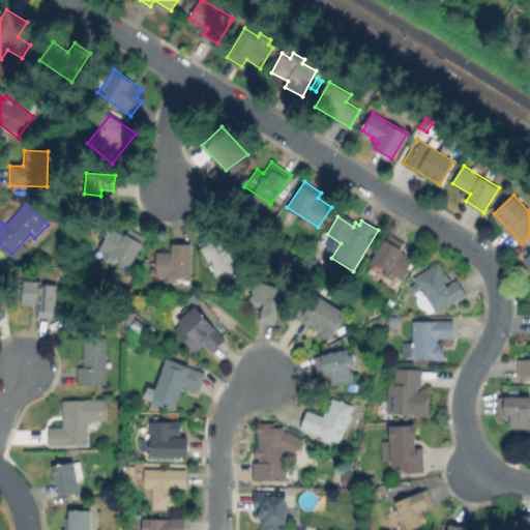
[(112,226),(125,234),(131,229),(147,238),(130,265),(117,257),(113,264),(96,254),(112,226)]
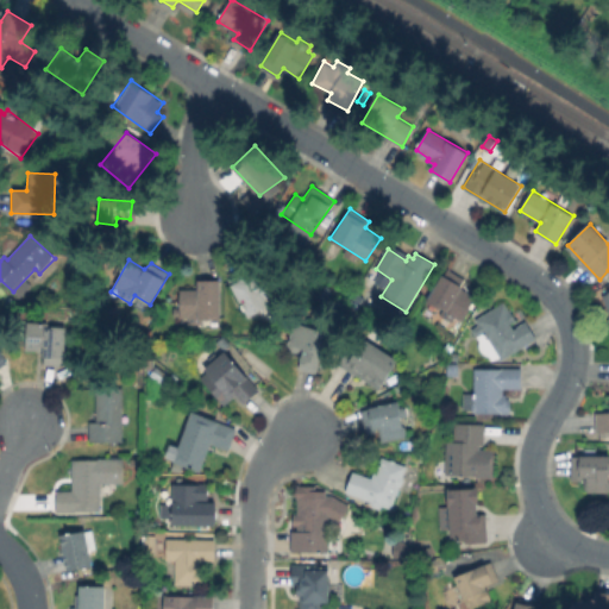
[(252,268),(261,281),(275,274),(283,293),(270,299),(274,303),(245,318),(227,280),(252,268)]
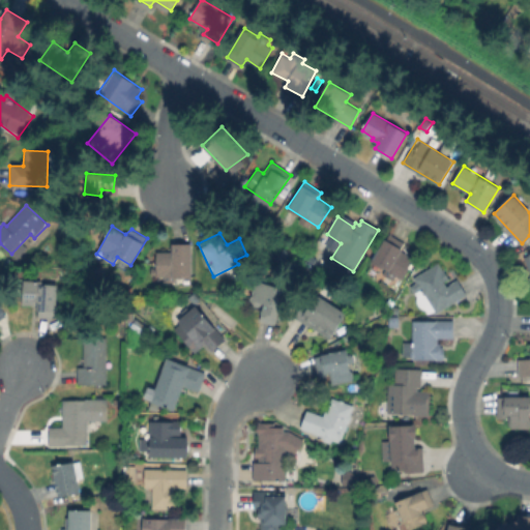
[(415,259),(402,280),(396,276),(393,280),(383,274),(386,269),(372,261),(389,235),(405,243),(401,249),(415,259)]
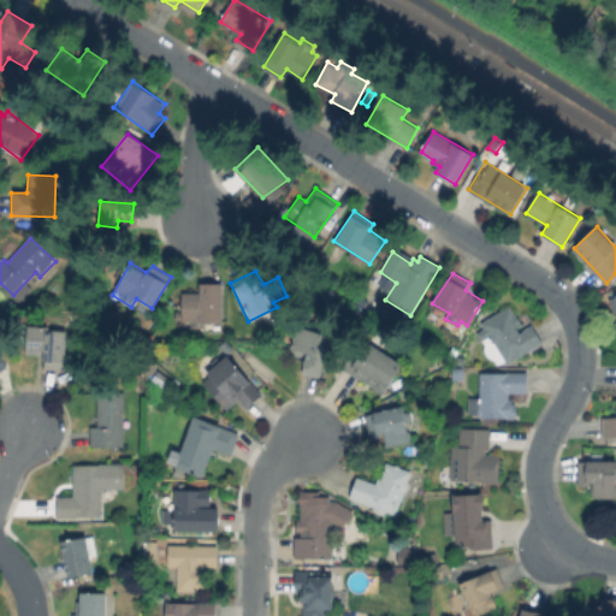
[(224,283),(224,323),(206,323),(206,329),(190,329),(190,321),(182,321),(182,292),(200,294),(200,283),(224,283)]
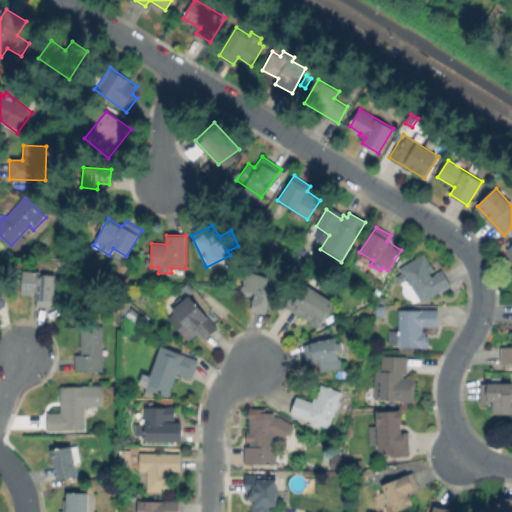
[(430,273),(432,276),(442,269),(451,284),(421,303),(400,268),(424,253),(434,270),(430,273)]
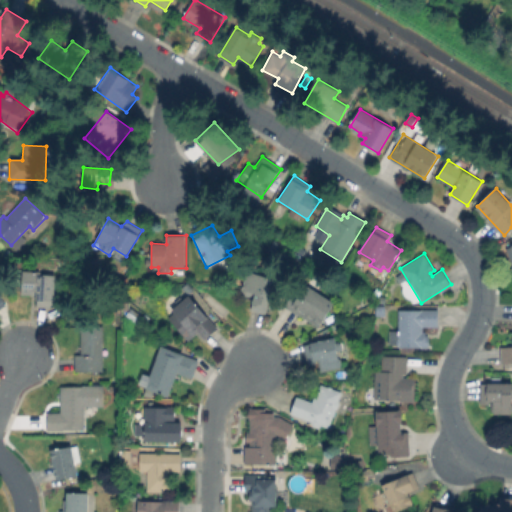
[(57,274),(53,308),(37,307),(37,295),(21,294),(22,270),(57,274)]
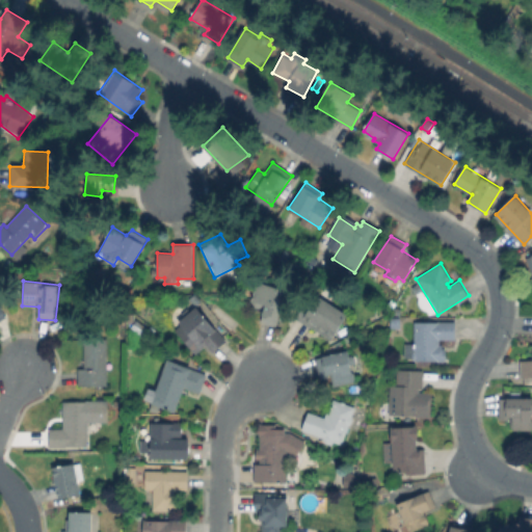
[(290,293),(285,307),(283,306),(276,326),(259,320),(264,307),(262,307),(259,309),(254,307),(250,302),(258,282),(290,293)]
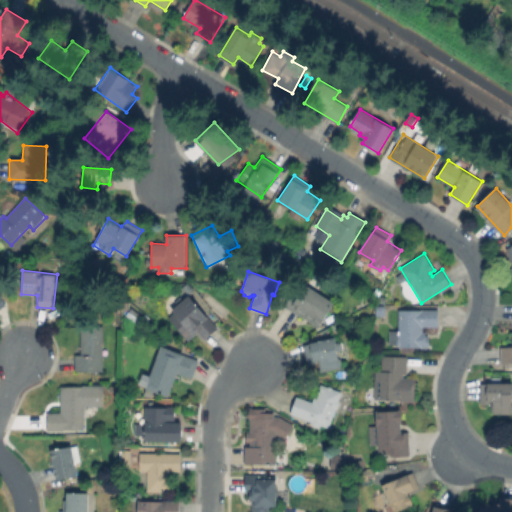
[(306,284),(334,302),(319,327),(285,306),(295,289),(301,292),(306,284)]
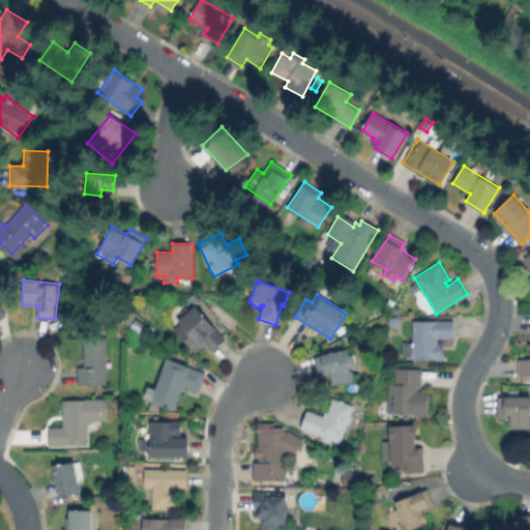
[(226,341),(214,351),(206,344),(194,355),(170,329),(195,305),(226,341)]
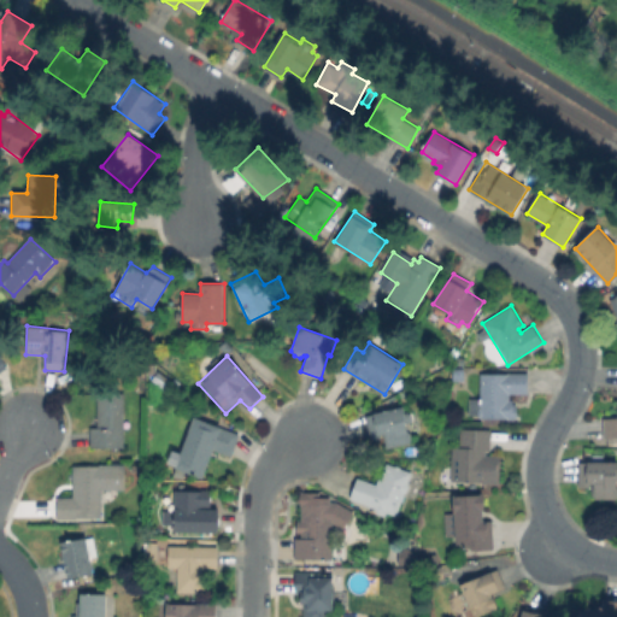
[(464,369),(464,381),(452,381),(453,369),(464,369)]
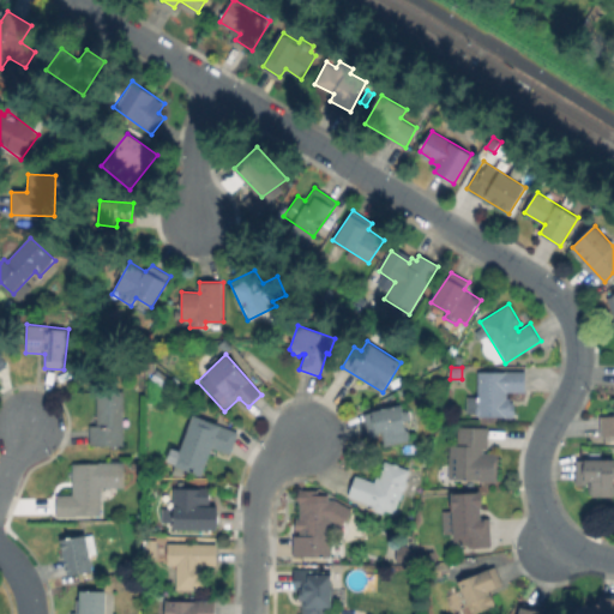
[(168,379),(161,387),(150,377),(157,369),(168,379)]
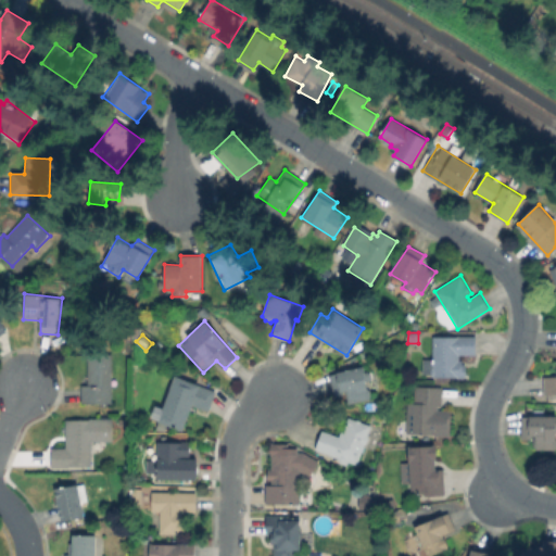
[(476,337),(476,355),(460,354),(459,358),(466,358),(466,378),(432,377),(432,336),(476,337)]
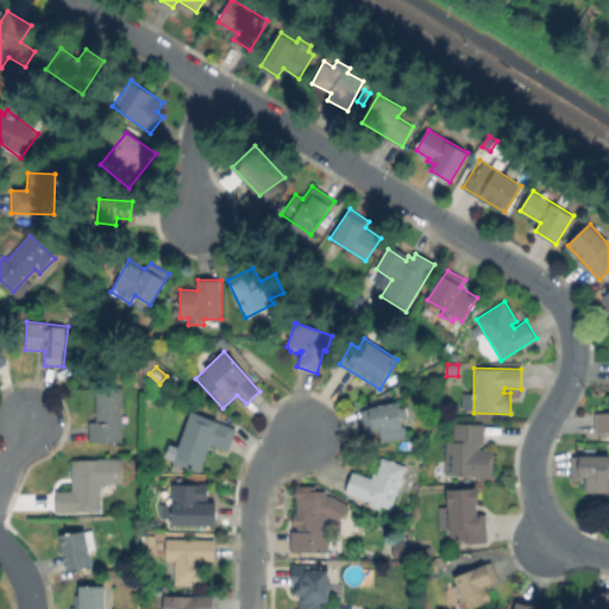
[(401,380),(390,384),(387,378),(397,372),(401,380)]
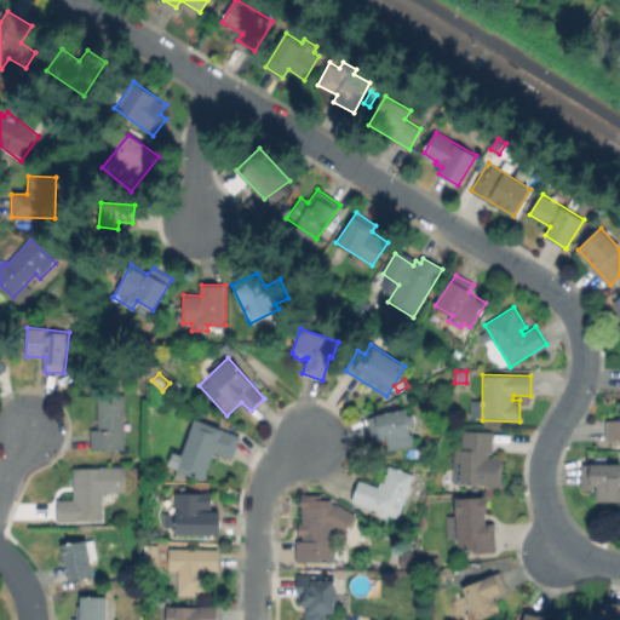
[(125,397),(125,449),(92,448),(92,431),(98,431),(99,397),(125,397)]
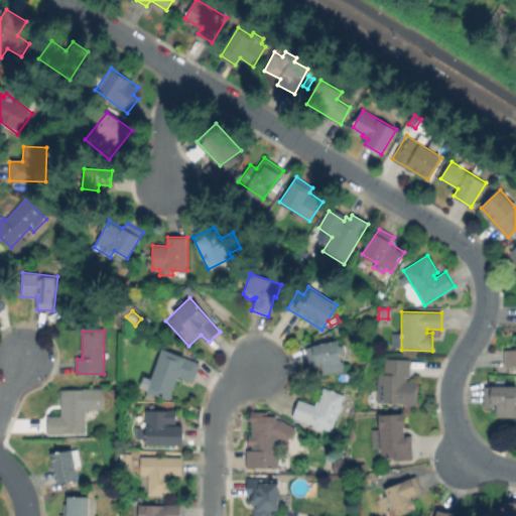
[(337,339),(339,345),(341,344),(344,345),(345,350),(344,353),(341,353),(344,370),(323,376),(319,365),(310,368),(305,348),(337,339)]
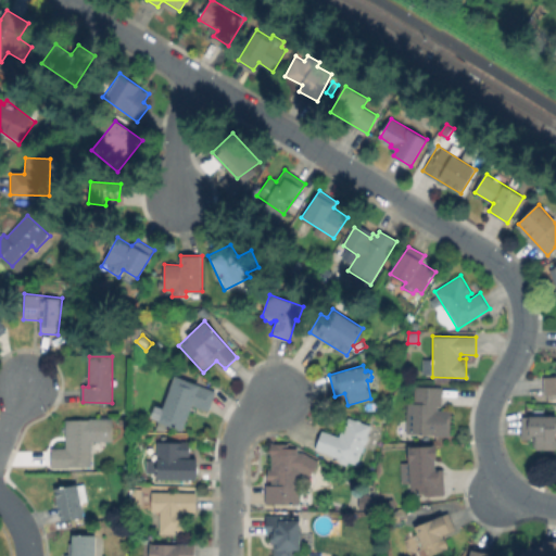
[(555,392),(545,392),(545,374),(555,374),(555,392)]
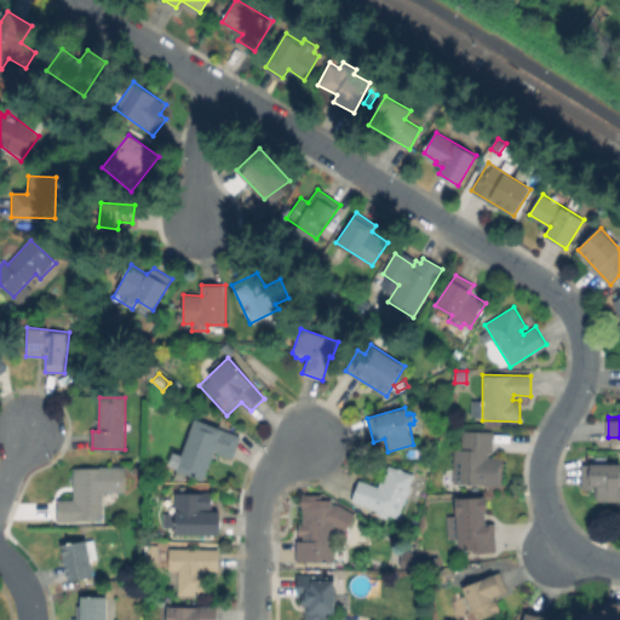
[(241,436),(233,459),(214,453),(204,481),(176,470),(195,419),(241,436)]
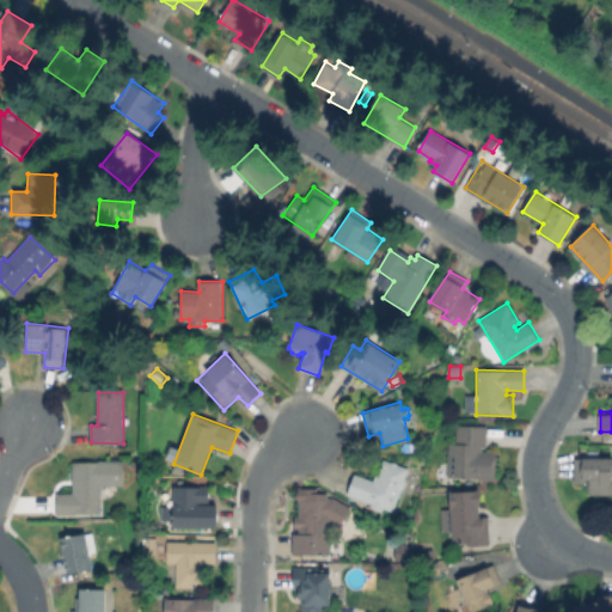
[(488,427),(487,452),(496,452),(495,481),(447,478),(448,444),(456,444),(457,426),(488,427)]
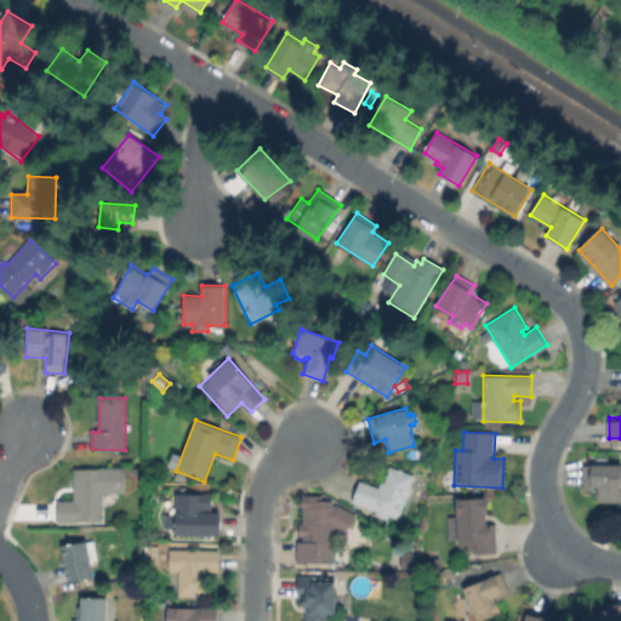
[(620,465),(620,501),(597,501),(597,486),(584,486),(584,465),(620,465)]
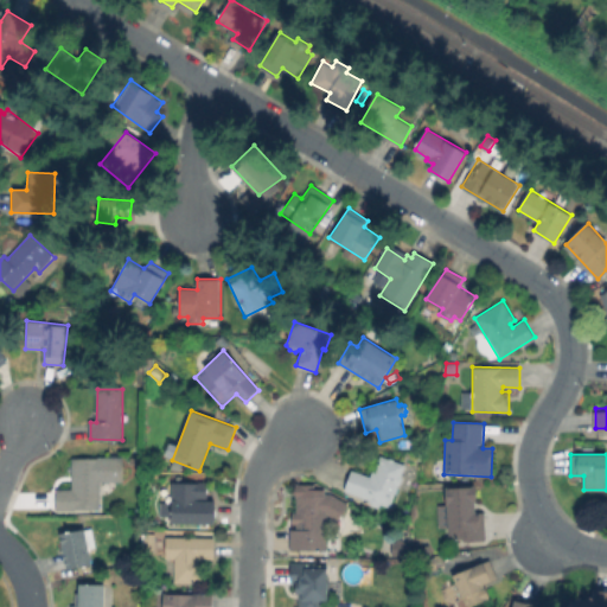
[(406,465),(390,506),(381,504),(379,508),(371,505),(369,499),(344,491),(352,468),(370,475),(372,470),(375,471),(377,465),(376,461),(377,458),(381,455),(406,465)]
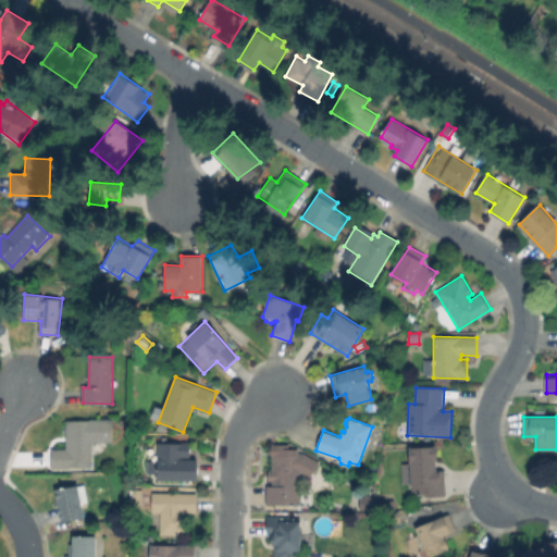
[(110,421),(109,443),(93,443),(93,468),(53,468),(53,448),(66,448),(66,421),(110,421)]
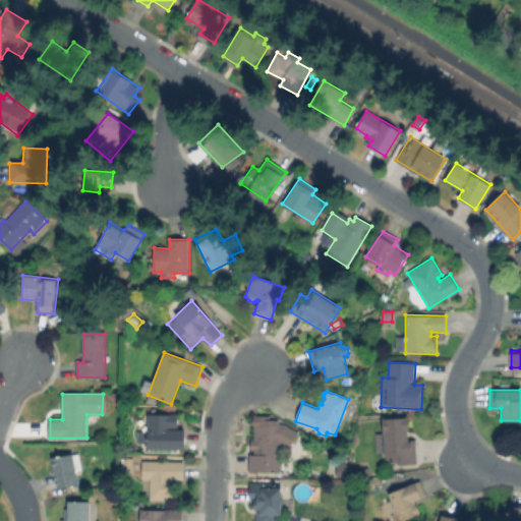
[(186,429),(186,450),(148,449),(149,414),(179,414),(179,429),(186,429)]
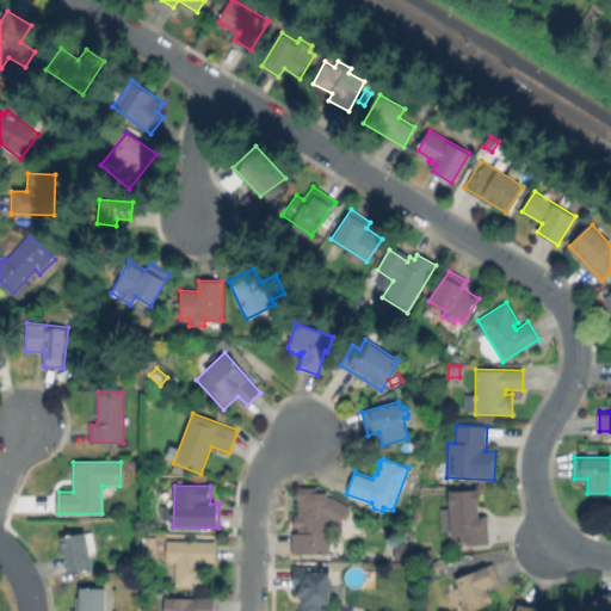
[(480,489),(481,516),(487,514),(488,543),(451,544),(449,491),(480,489)]
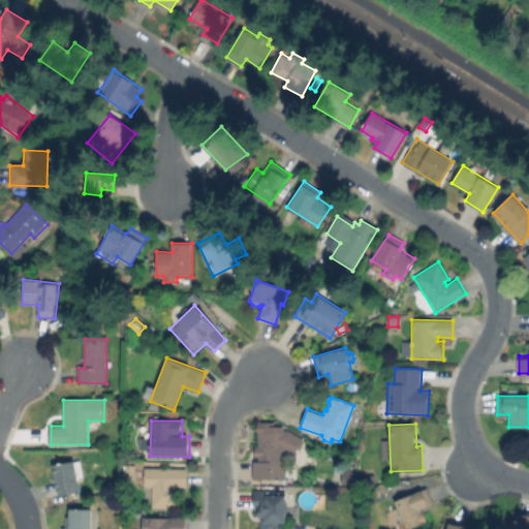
[(285,431),(284,479),(253,478),(253,461),(258,461),(259,431),(285,431)]
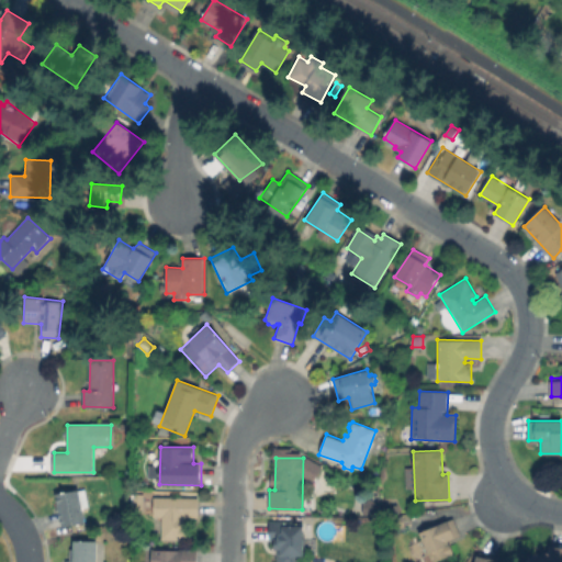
[(86,523),(62,527),(56,494),(79,489),(86,523)]
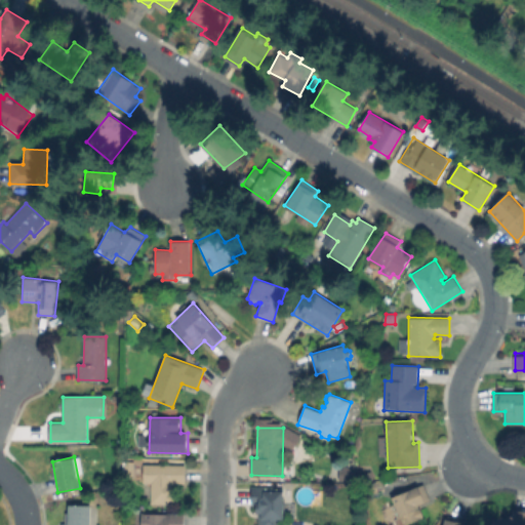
[(185,465),(185,483),(172,483),(172,490),(174,490),(174,503),(151,503),(151,482),(143,482),(143,465),(185,465)]
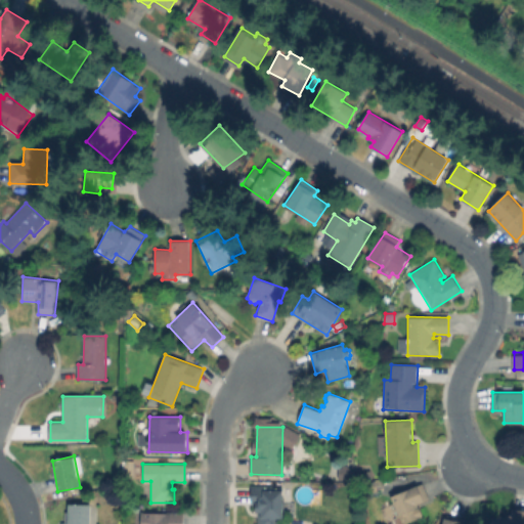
[(423,516),(403,523),(400,523),(390,497),(423,483),(430,499),(418,505),(423,516)]
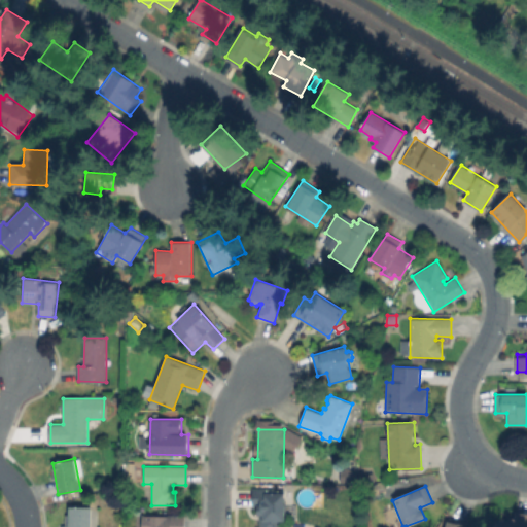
[(285,489),(285,521),(280,521),(280,526),(258,526),(258,515),(255,515),(255,507),(251,507),(251,488),(285,489)]
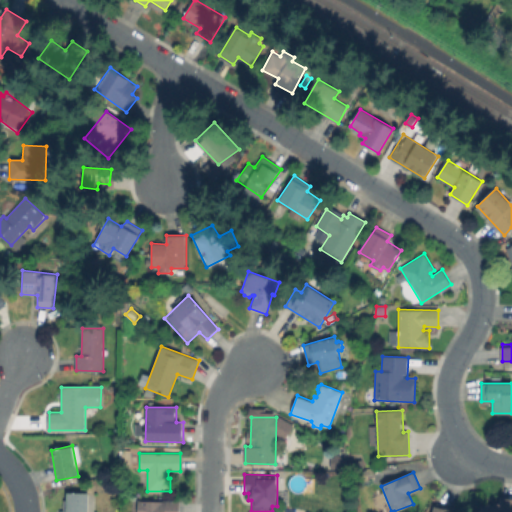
[(88,493),(87,511),(59,511),(60,511),(67,511),(67,493),(88,493)]
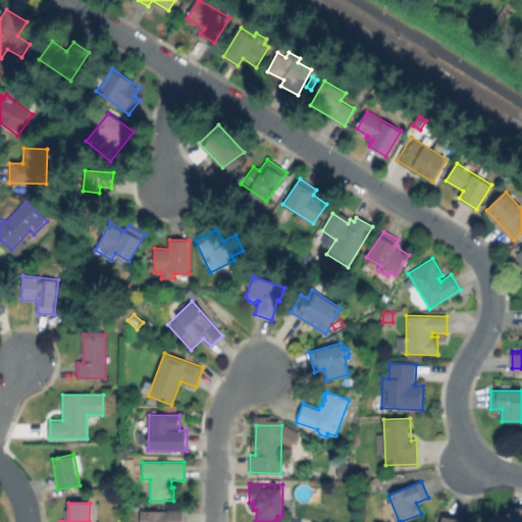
[(521,521),(489,521),(489,514),(511,514),(511,509),(521,508),(521,521)]
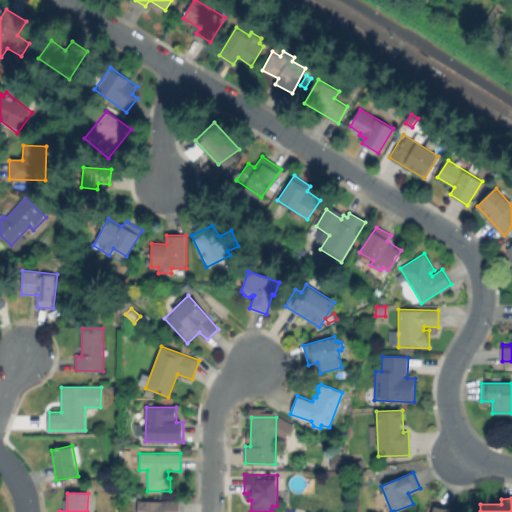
[(179,503),(179,511),(139,511),(139,502),(179,503)]
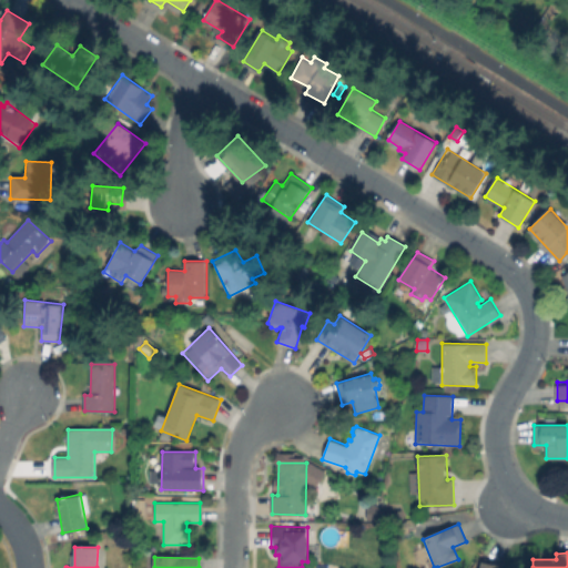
[(478,567),(482,557),(500,561),(499,567),(478,567)]
